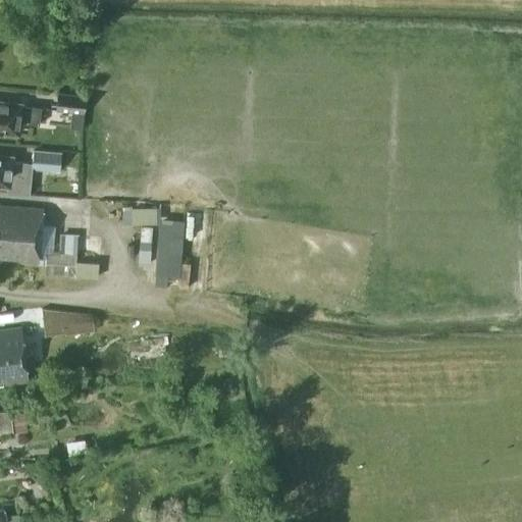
[(85,95),(56,92),(54,108),(70,110),(69,126),(82,127),(85,95)]
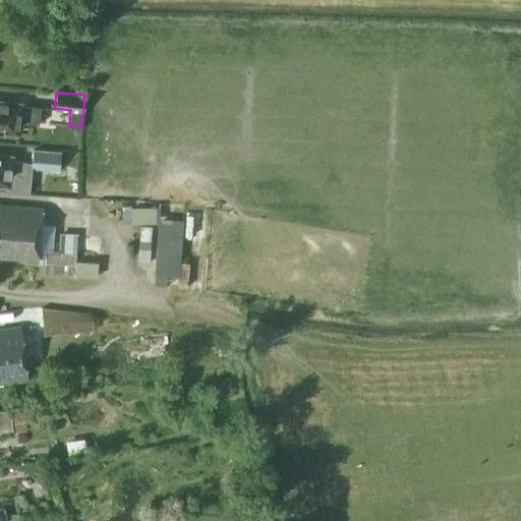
[(40,106),(0,101),(0,130),(16,132),(18,121),(38,123),(40,106)]
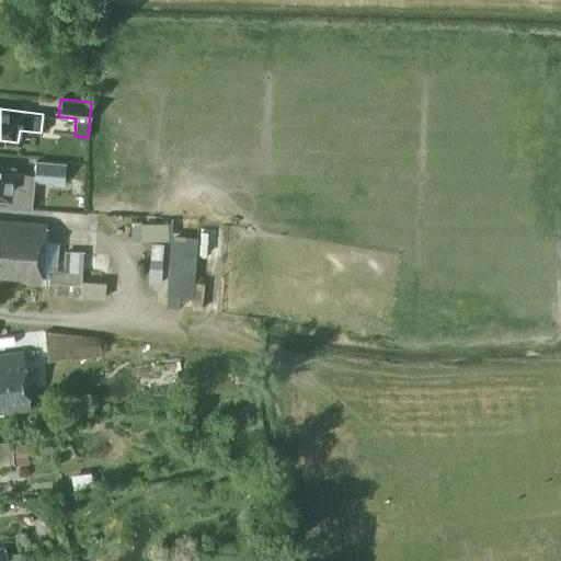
[(63,181),(64,163),(34,160),(33,173),(33,179),(63,181)]
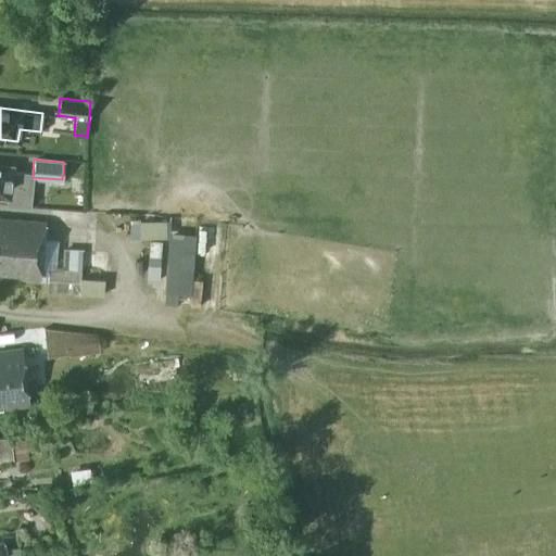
[(33,177),(33,172),(26,172),(11,169),(11,166),(0,165),(0,196),(8,197),(8,205),(30,207),(33,177)]
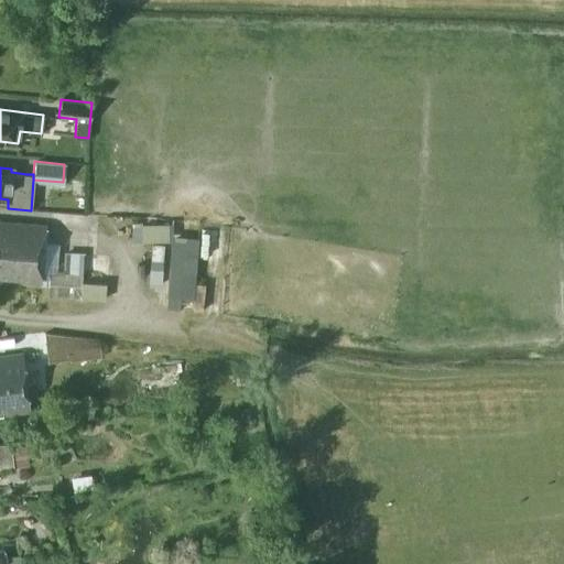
[(46,224),(0,220),(0,278),(42,282),(46,224)]
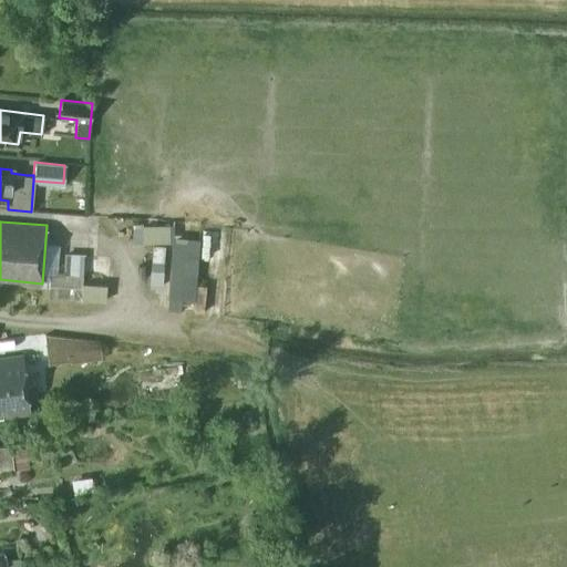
[(174,225),(142,225),(142,243),(172,243),(167,298),(194,300),(197,239),(174,237),(174,225)]
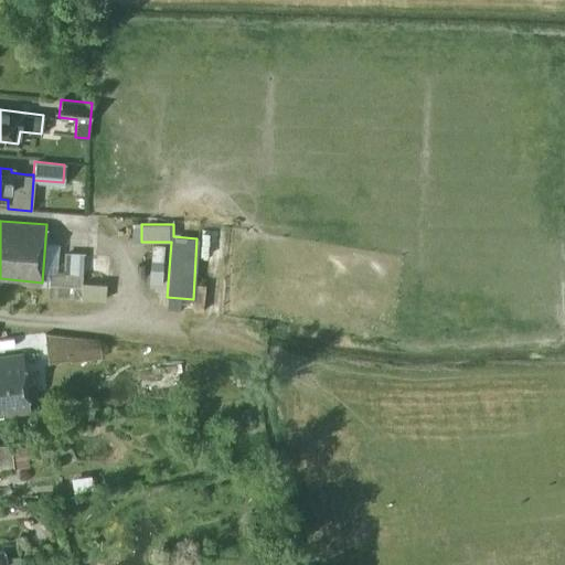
[(83,254),(64,253),(63,269),(57,269),(57,275),(50,275),(48,297),(105,300),(106,284),(82,283),(83,254)]
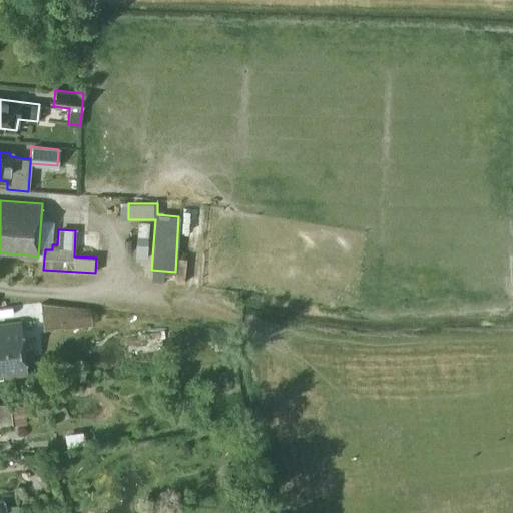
[(186,230),(186,243),(207,243),(207,231),(186,230)]
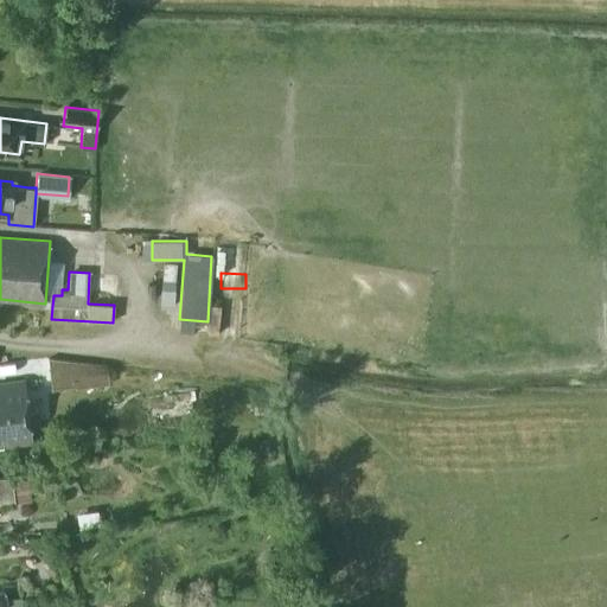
[(109,384),(107,364),(49,358),(52,389),(75,385),(76,388),(109,384)]
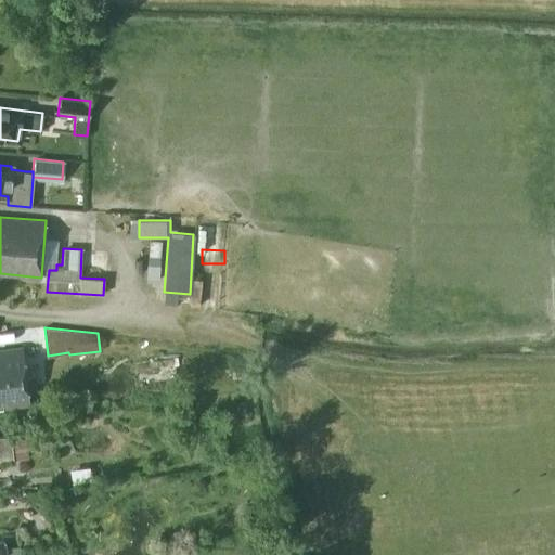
[(29,402),(22,347),(0,349),(0,409),(28,405),(29,402)]
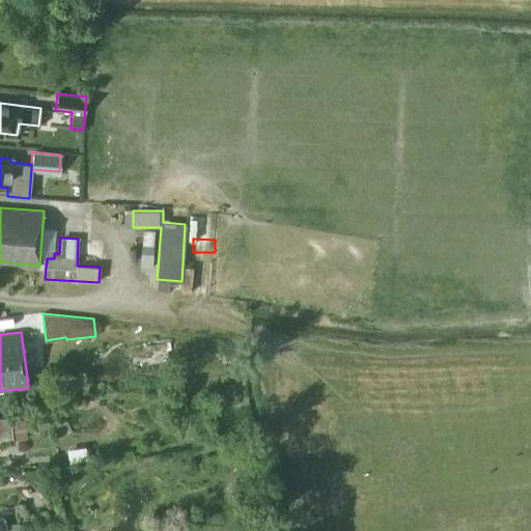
[(79,394),(77,379),(28,385),(28,388),(27,388),(29,401),(79,394)]
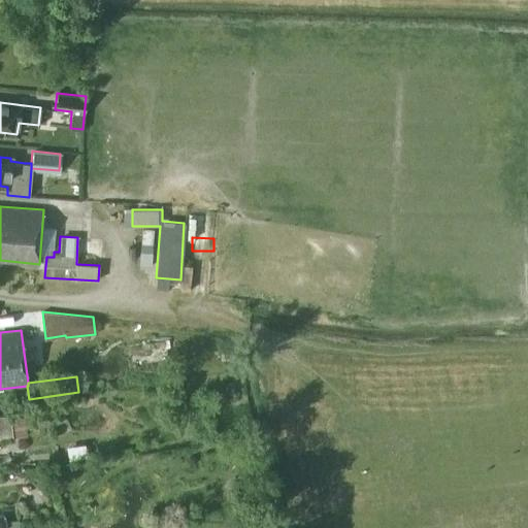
[(9,419),(9,414),(0,415),(0,437),(25,434),(23,417),(9,419)]
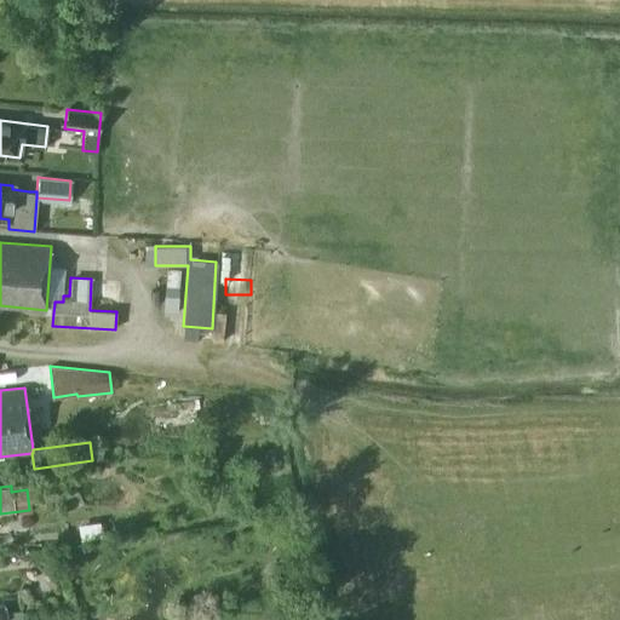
[(102,523),(79,526),(81,540),(104,537),(102,523)]
